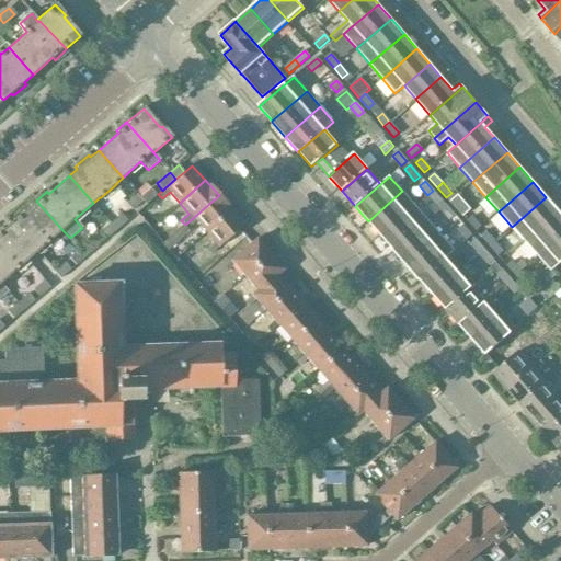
[(150,189),(140,198),(146,205),(156,195),(150,189)]
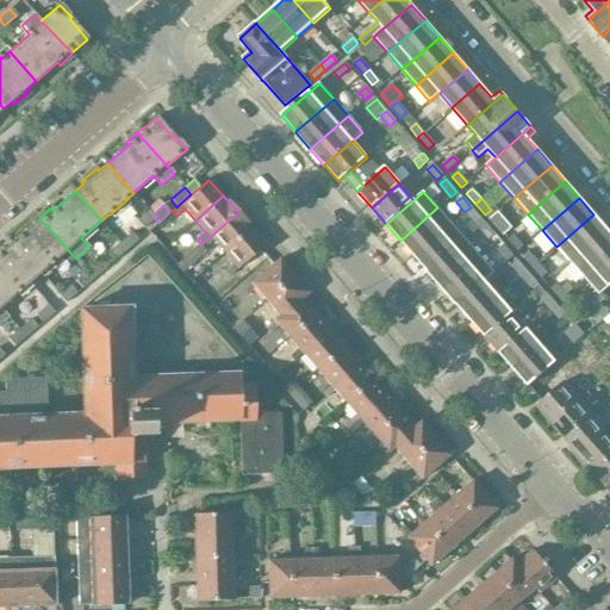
[(437,207),(400,241),(415,256),(452,224),(437,207)]
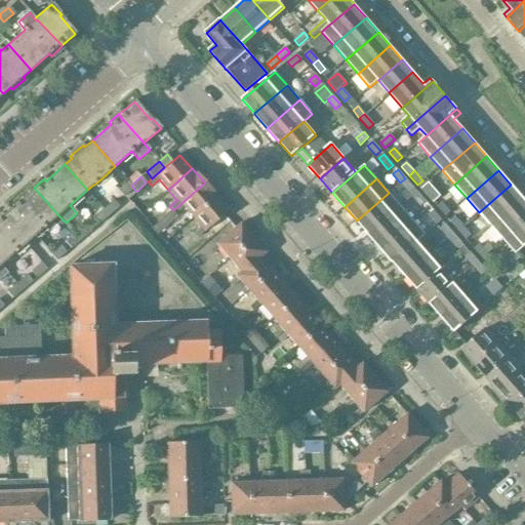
[(405,178),(401,182),(400,183),(408,193),(413,188),(405,178)]
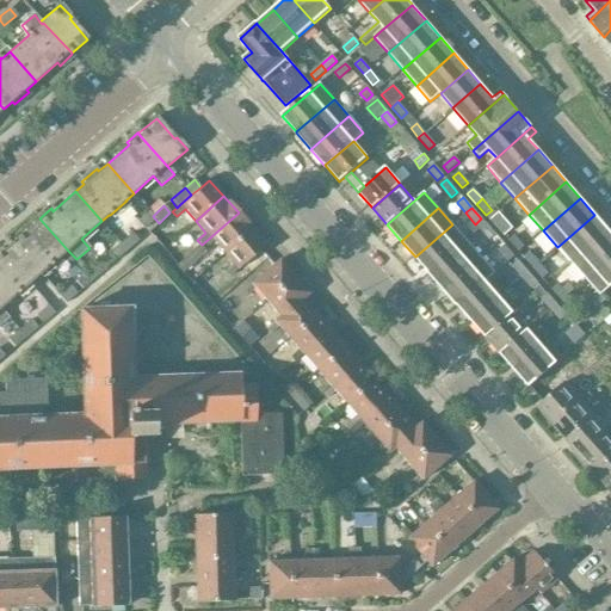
[(149,211),(137,222),(144,229),(155,220),(149,211)]
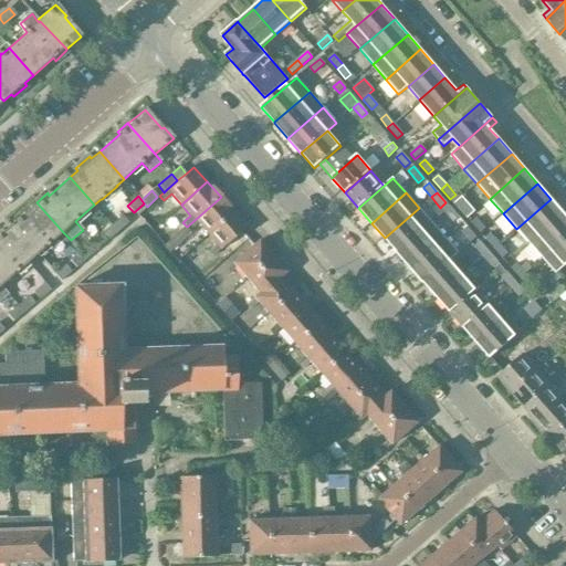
[(221,197),(187,227),(190,230),(198,223),(208,234),(233,212),(221,197)]
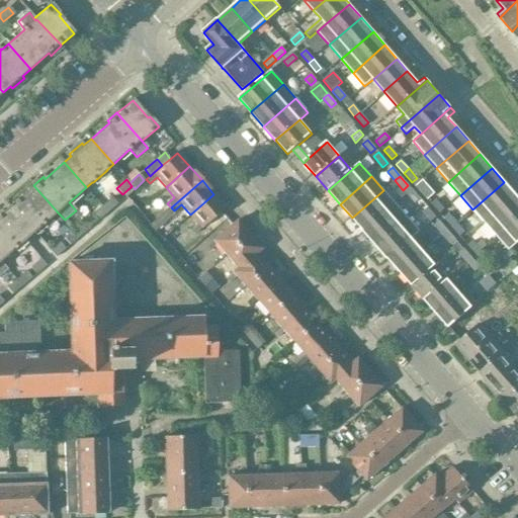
[(504,182),(472,209),(485,223),(516,196),(504,182)]
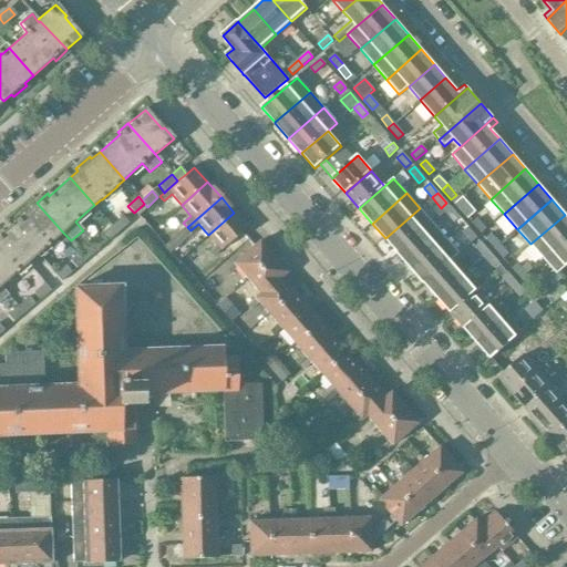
[(477,202),(468,208),(465,204),(460,209),(468,219),(474,215),(474,214),(482,207),(477,202)]
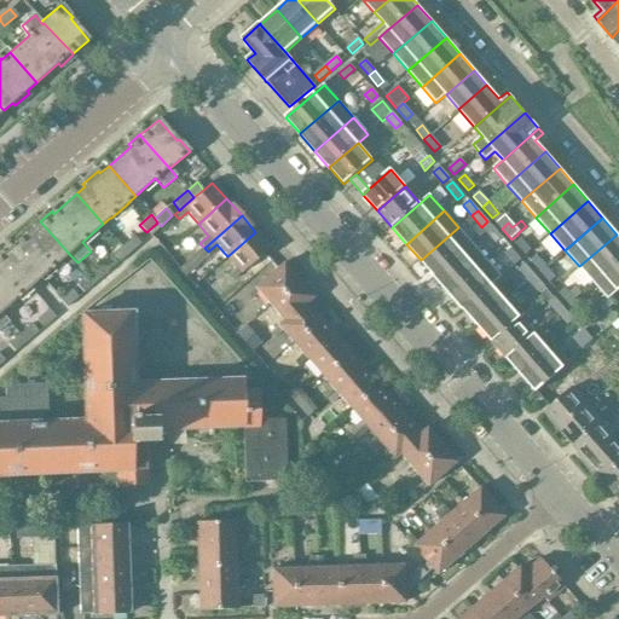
[(40,278),(69,254),(40,221),(39,221),(40,223),(12,247),(1,256),(16,272),(27,262),(40,278)]
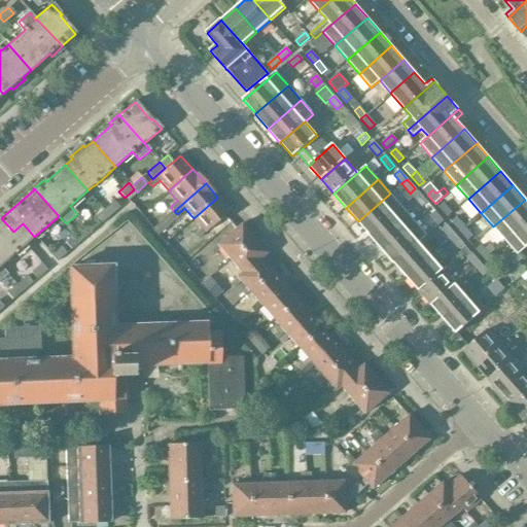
[(390,194),(358,221),(370,235),(402,207),(390,194)]
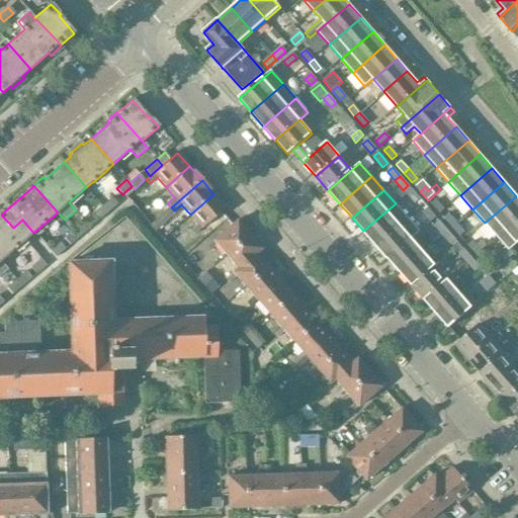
[(412,190),(409,193),(407,194),(415,203),(420,199),(412,190)]
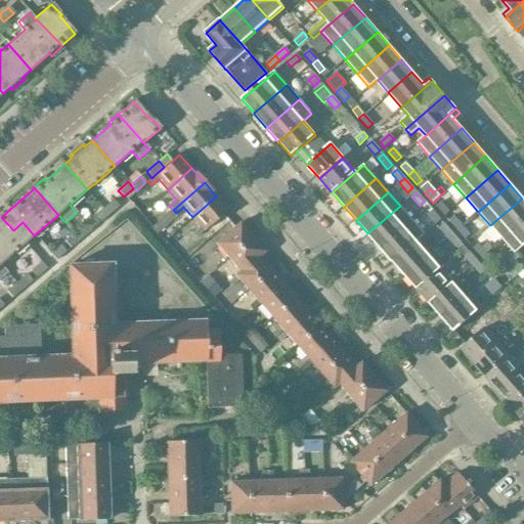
[(216,197),(192,217),(201,227),(193,233),(197,237),(228,211),(216,197)]
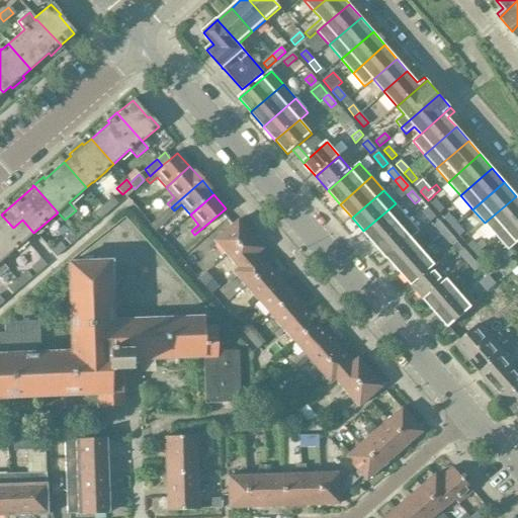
[(517,197),(516,196),(485,223),(497,237),(517,218),(517,197)]
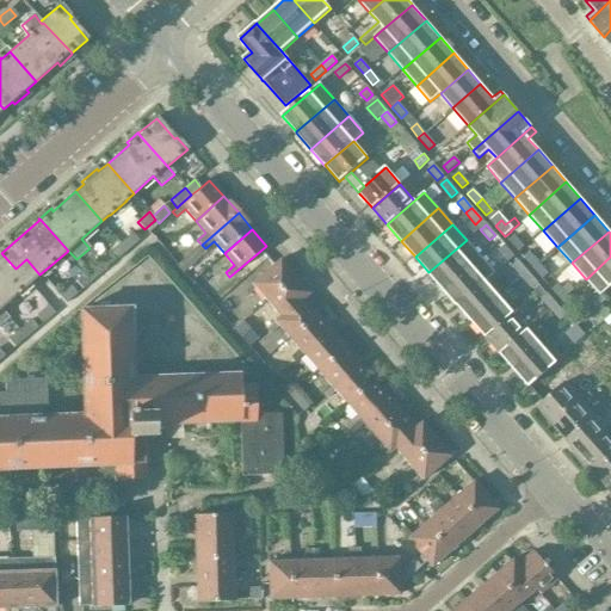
[(133,235),(122,244),(128,251),(137,241),(133,235)]
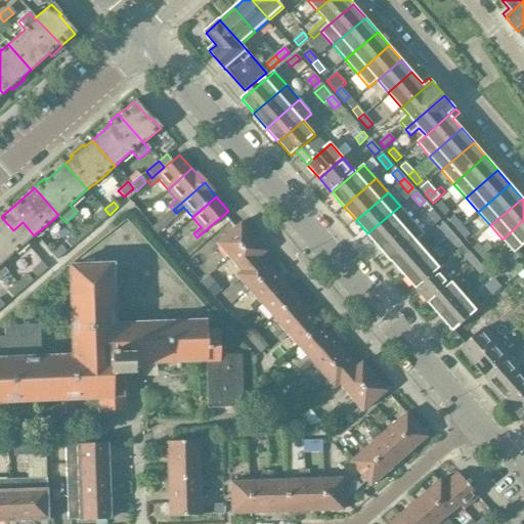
[(441,202),(436,207),(445,216),(449,212),(441,202)]
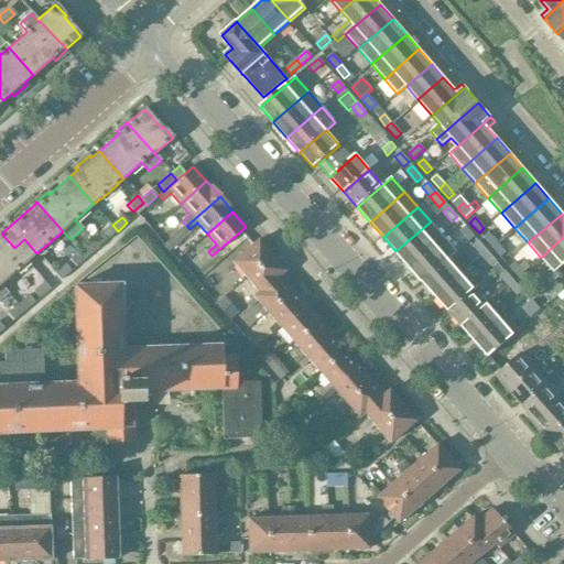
[(431,221),(396,251),(396,252),(409,267),(444,237),(431,221)]
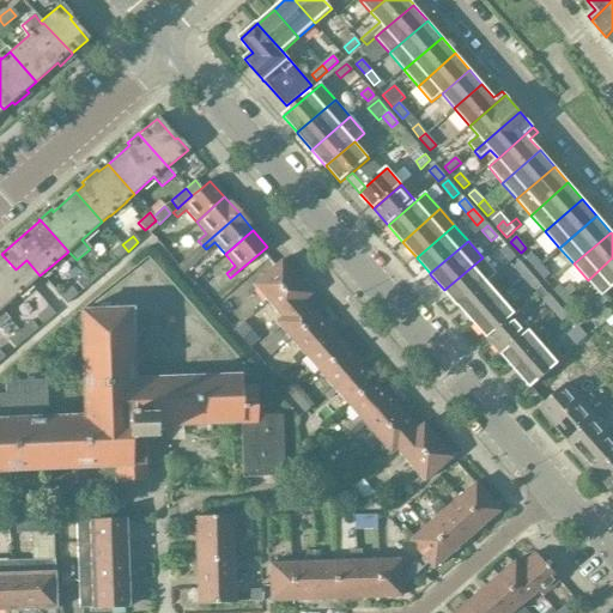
[(111,255),(116,261),(128,252),(122,244),(111,255)]
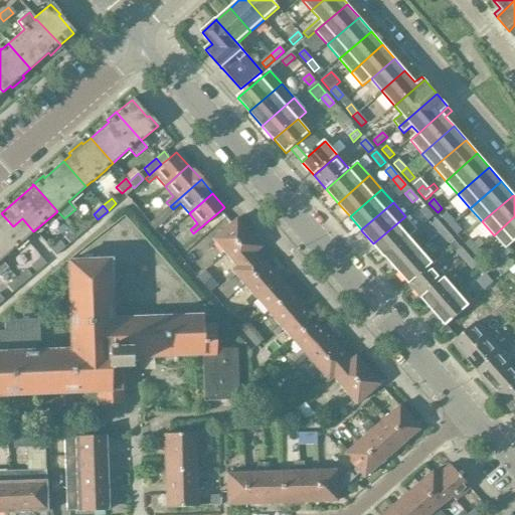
[(169,206),(150,223),(155,228),(174,212),(169,206)]
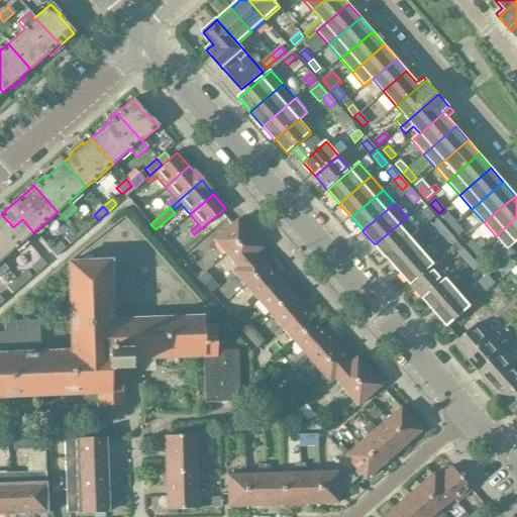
[(427,208),(425,210),(422,212),(430,221),(435,217),(427,208)]
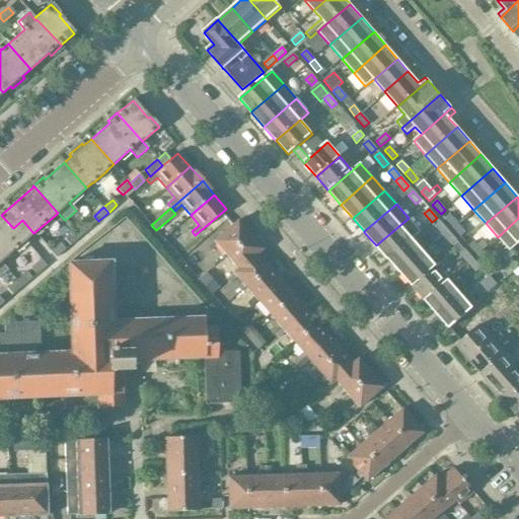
[(22,220),(13,228),(1,215),(0,215),(0,261),(1,262),(24,241),(33,233),(22,220)]
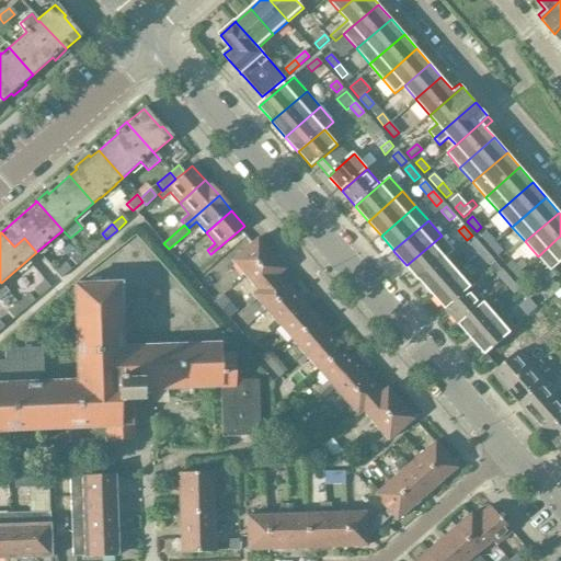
[(495,242),(487,232),(481,237),(490,247),(495,242)]
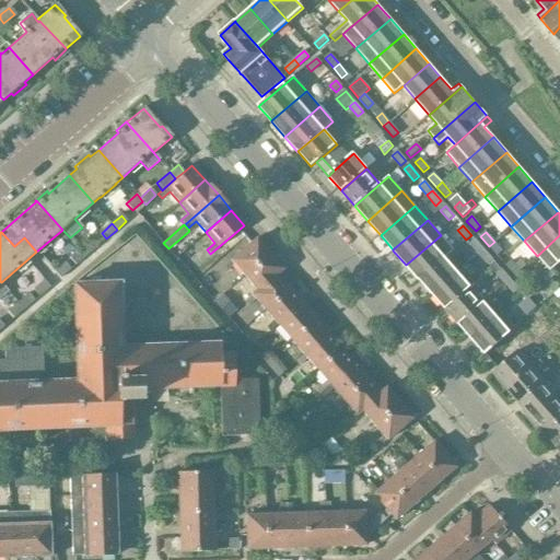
[(441,235),(406,265),(419,281),(420,280),(445,257),(454,249),(441,235)]
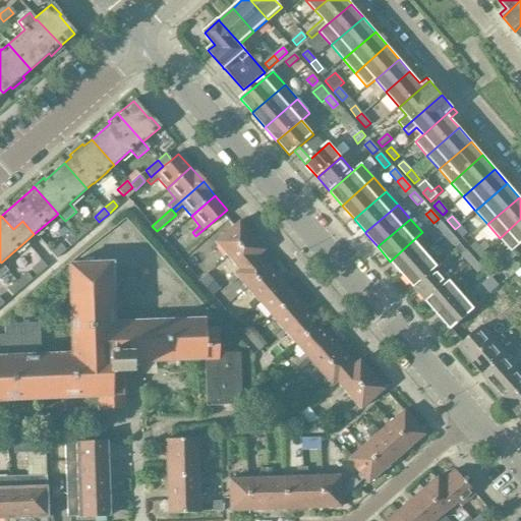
[(520,219),(500,238),(512,252),(520,244),(520,219)]
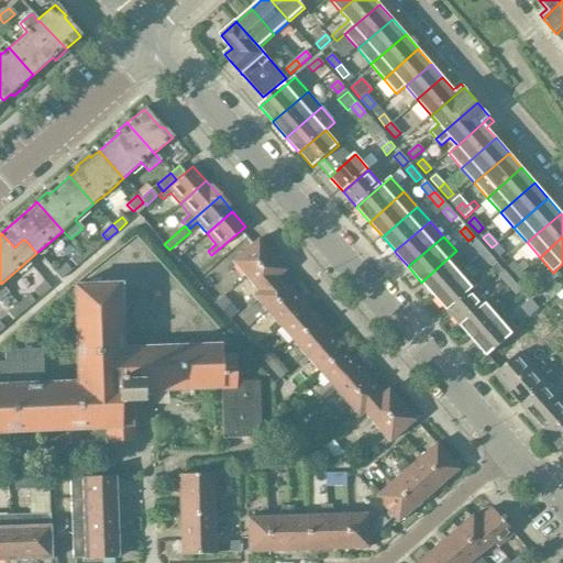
[(90,241),(80,251),(86,257),(97,249),(90,241)]
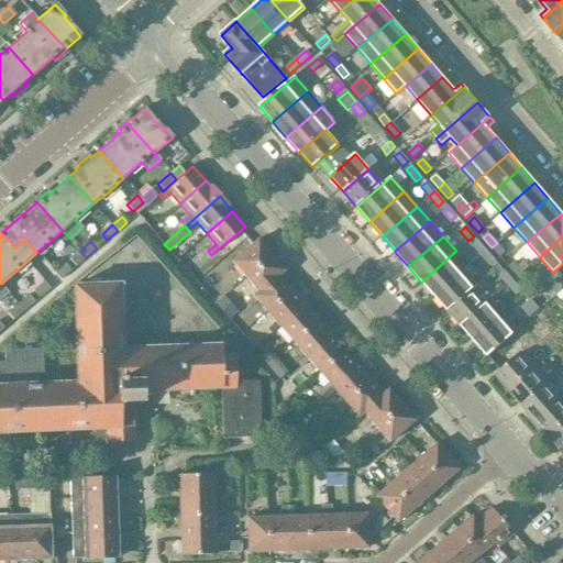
[(235,267),(244,277),(271,255),(257,241),(224,269),(228,274),(235,267)]
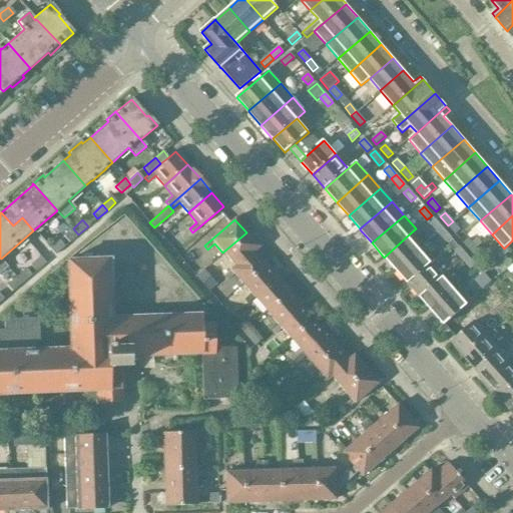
[(436,219),(434,221),(431,224),(439,233),(444,229),(436,219)]
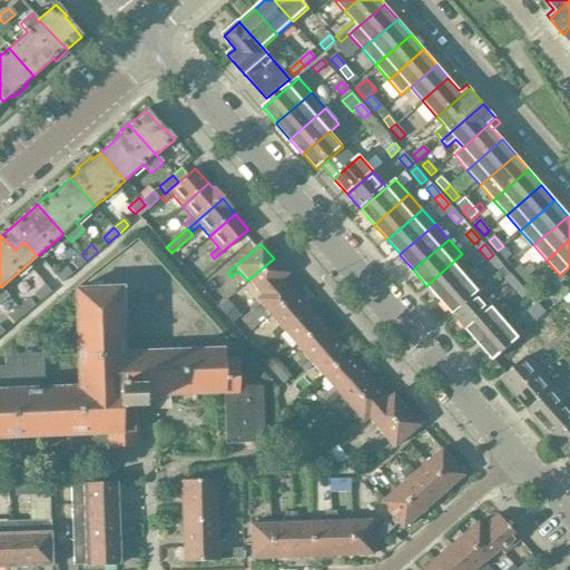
[(503,246),(498,251),(505,261),(511,256),(503,246)]
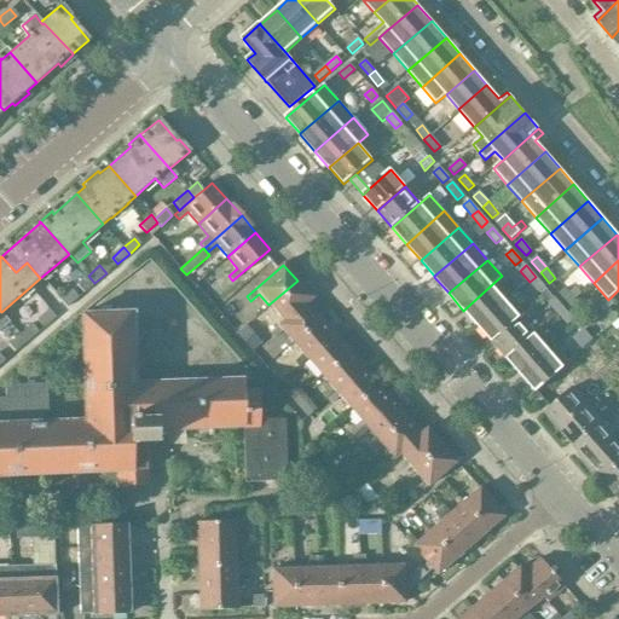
[(84,294),(94,283),(88,276),(76,285),(84,294)]
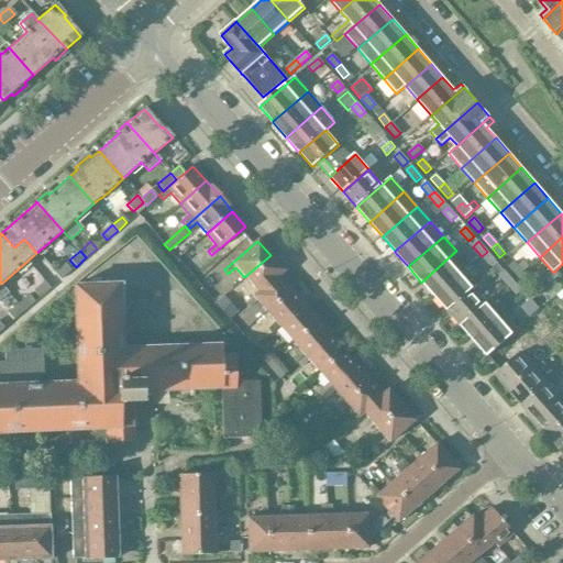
[(487,252),(482,256),(489,266),(495,261),(487,252)]
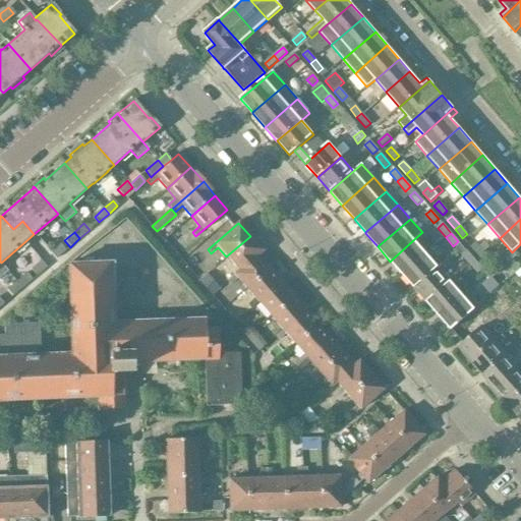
[(250,236),(226,256),(238,271),(239,271),(258,254),(263,250),(250,236)]
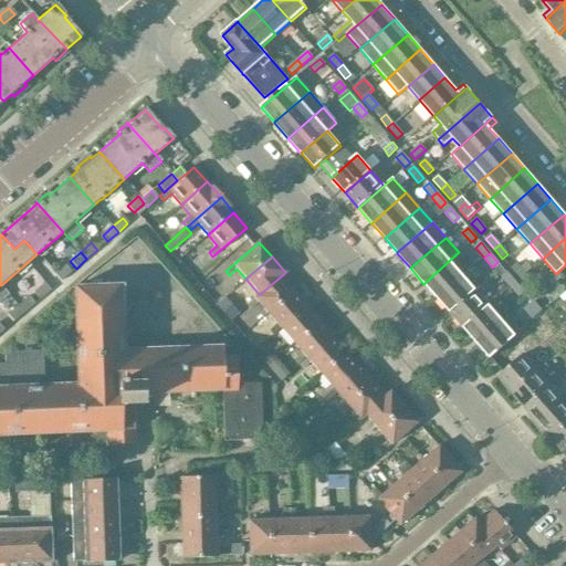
[(450,260),(425,283),(438,299),(463,275),(450,260)]
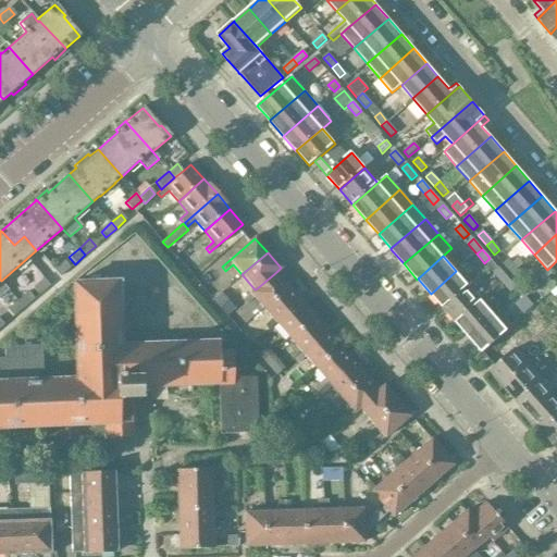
[(519,257),(511,263),(508,260),(503,264),(511,274),(517,270),(524,263),(519,257)]
